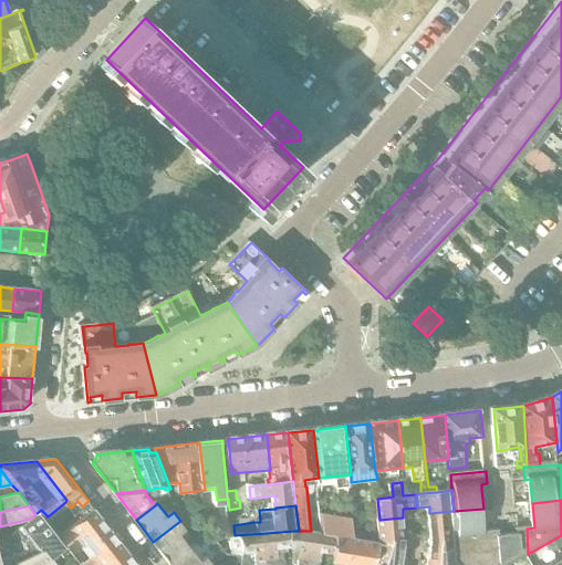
[(484,509),(454,511),(457,535),(458,548),(495,544),(493,532),(486,533),(485,527),(484,509)]
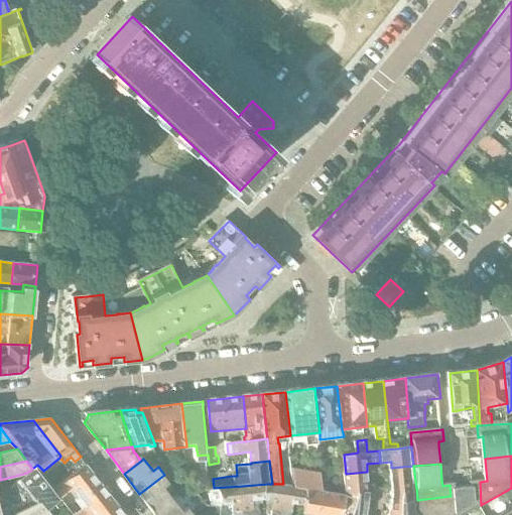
[(32,469),(27,473),(21,478),(8,488),(0,490),(0,514),(13,514),(40,501),(49,509),(62,498),(55,491),(57,489),(43,471),(37,465),(32,469)]
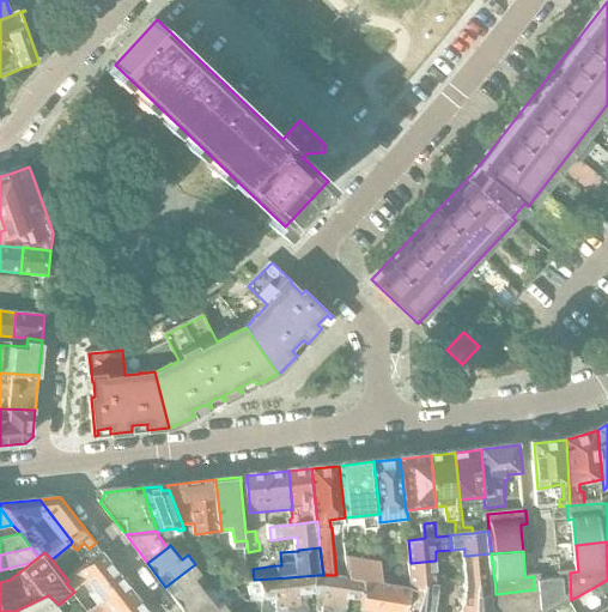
[(98,592),(120,574),(104,553),(68,581),(66,583),(76,594),(91,582),(98,592)]
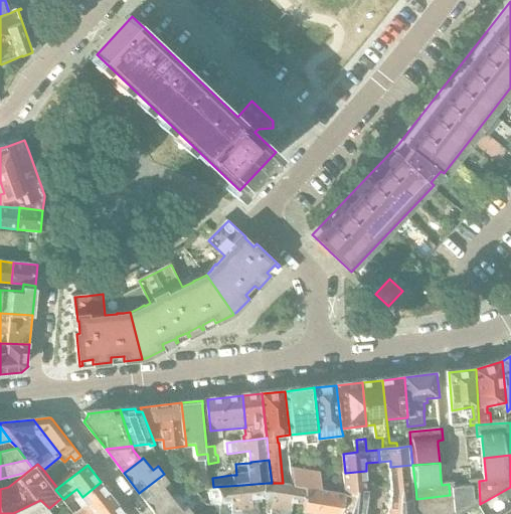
[(415,487),(412,465),(390,467),(392,488),(415,487)]
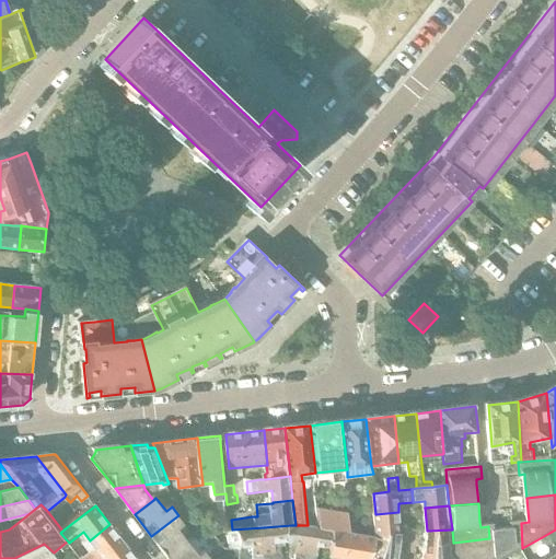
[(338,511),(320,508),(322,527),(336,531),(351,534),(350,513),(338,511)]
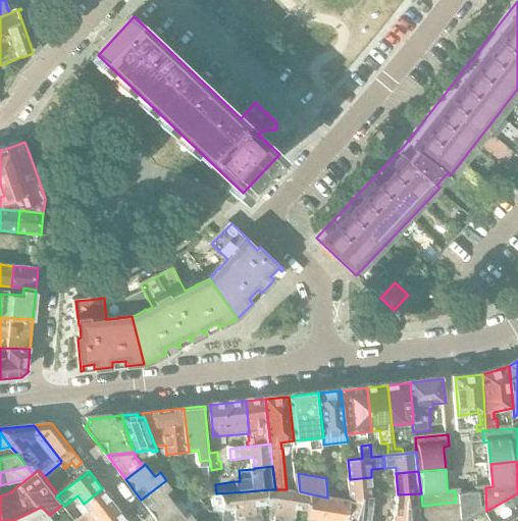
[(373,498),(371,477),(350,479),(351,496),(350,500),(373,498)]
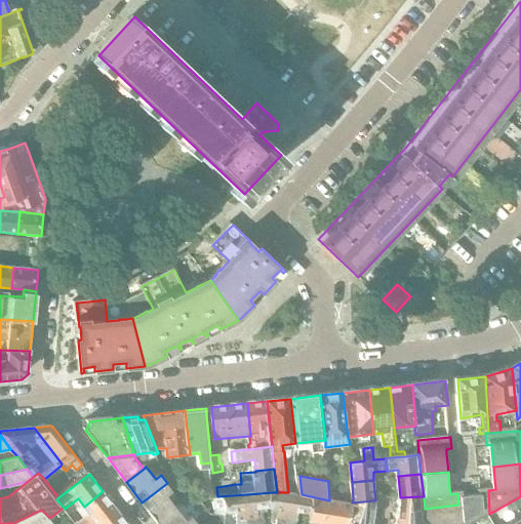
[(158,523),(178,508),(169,496),(174,491),(167,483),(142,502),(158,523)]
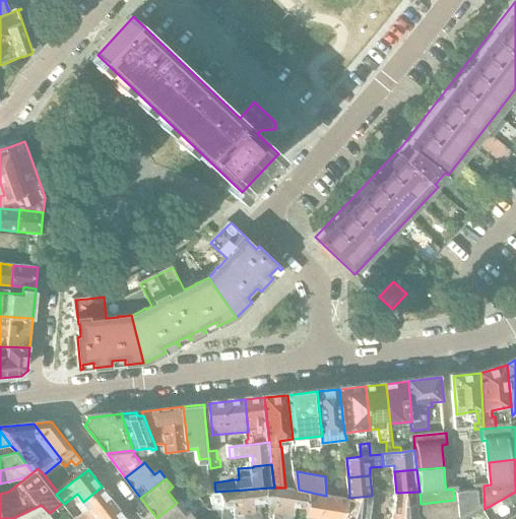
[(421,507),(422,513),(427,518),(468,518),(485,509),(484,485),(475,487),(475,488),(476,488),(477,492),(460,494),(460,489),(461,489),(461,488),(453,489),(454,500),(421,504),(421,507)]
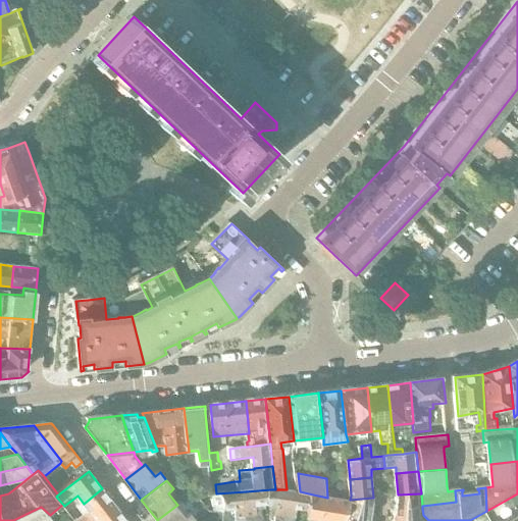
[(99,520),(117,508),(102,488),(84,504),(79,507),(85,515),(79,520),(99,520)]
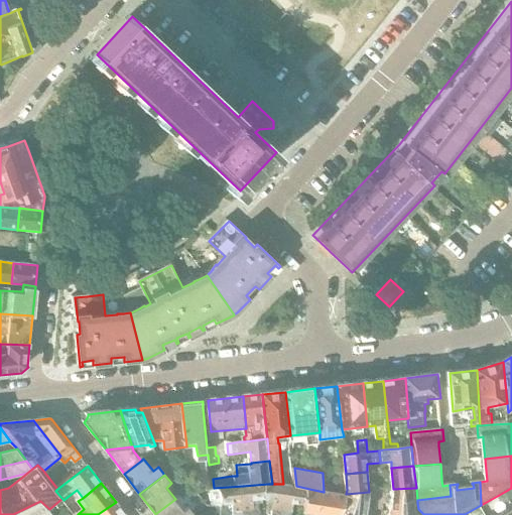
[(189,485),(190,495),(204,493),(202,484),(189,485)]
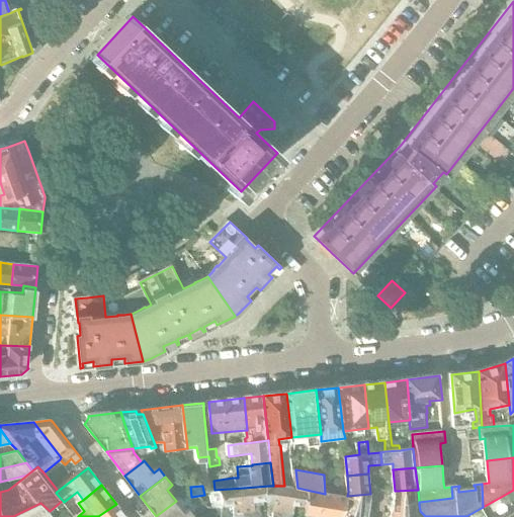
[(263,516),(264,514),(263,514),(262,504),(257,505),(256,502),(266,501),(267,501),(269,486),(244,488),(245,516),(263,516)]
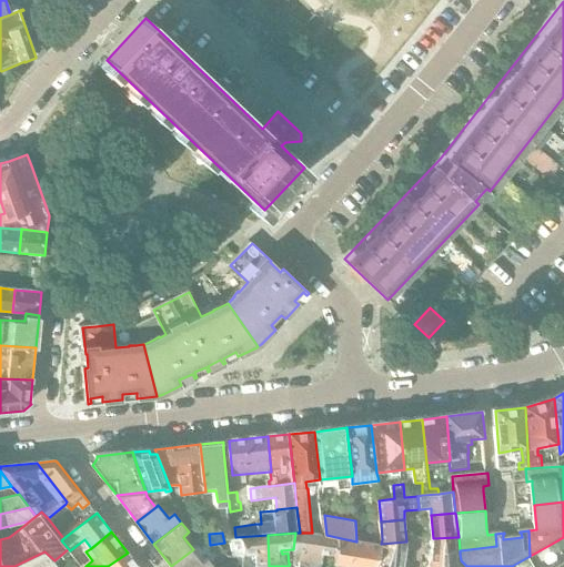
[(301,563),(303,563),(316,564),(321,534),(312,533),(300,533),(295,533),(293,549),(302,552),(301,563)]
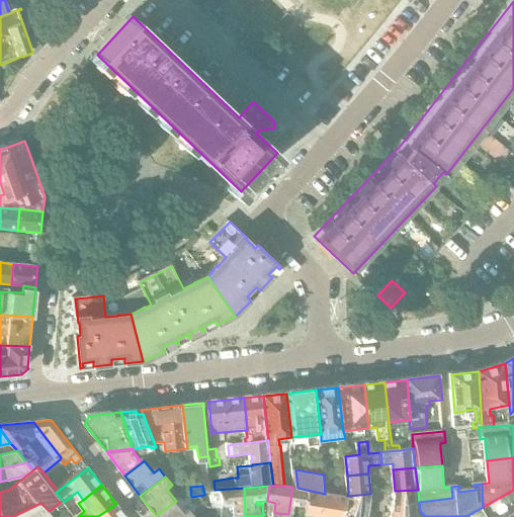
[(297,506),(308,508),(311,491),(297,488),(292,487),(288,514),(295,515),(297,506)]
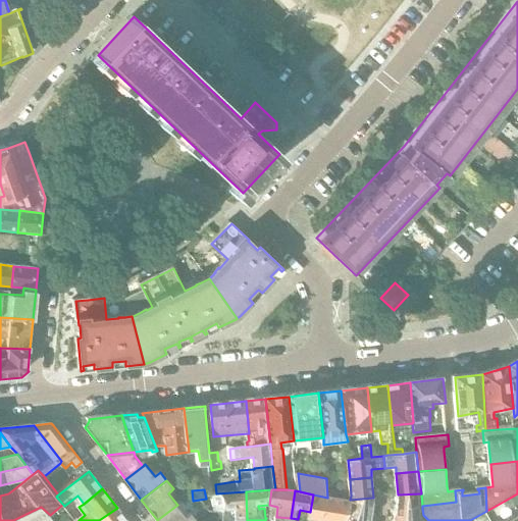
[(247,520),(246,491),(216,493),(214,495),(215,508),(226,510),(226,511),(237,510),(238,520),(247,520)]
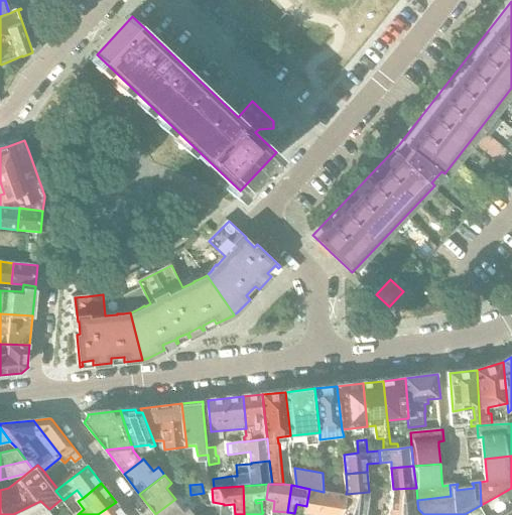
[(393,505),(417,503),(417,500),(416,488),(393,489),(394,494),(393,505)]
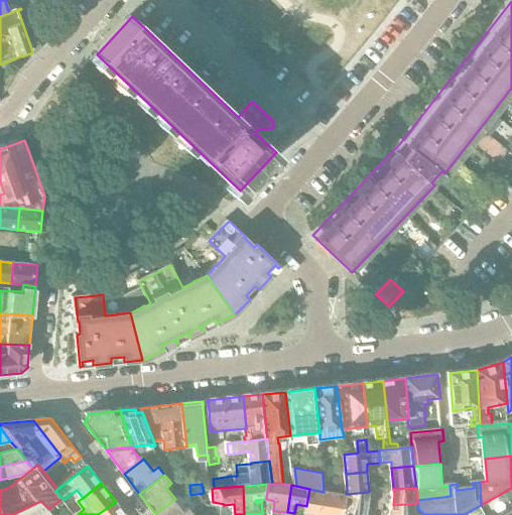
[(340,514),(343,508),(346,494),(324,492),(309,489),(306,506),(305,514),(340,514)]
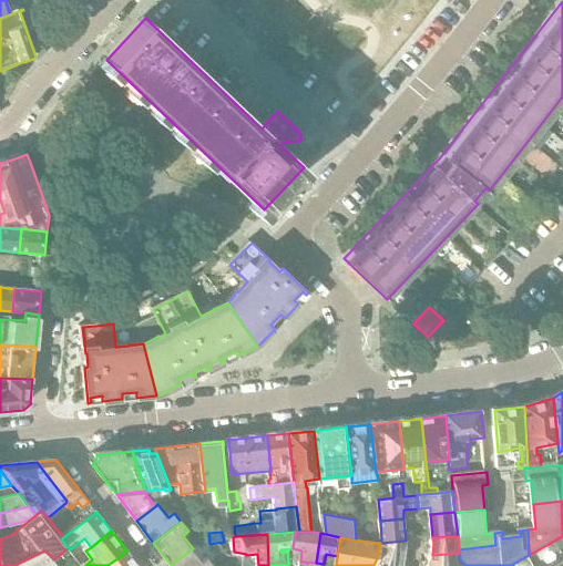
[(555,555),(562,551),(556,539),(549,544),(555,555)]
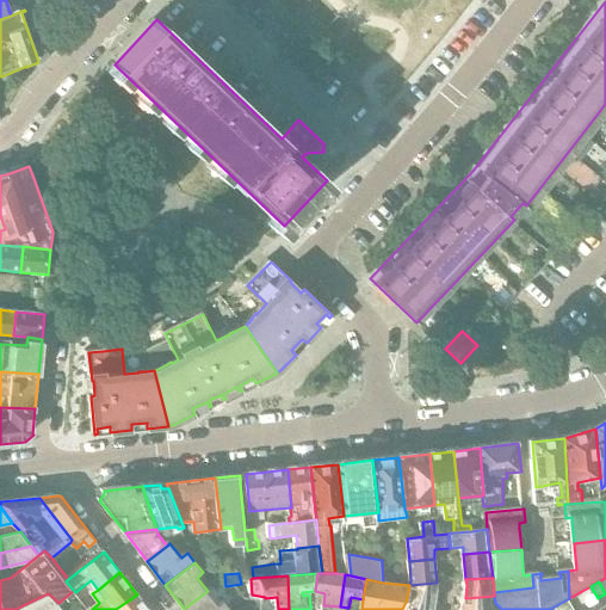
[(409,585),(406,602),(436,603),(437,584),(437,583),(409,585)]
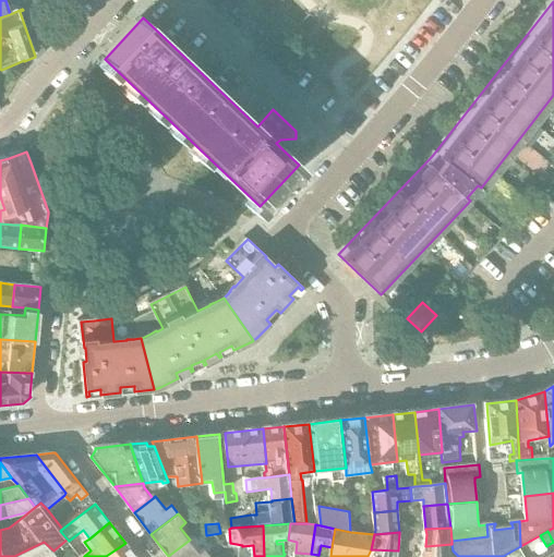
[(168,556),(212,556),(206,548),(200,553),(190,540),(168,556)]
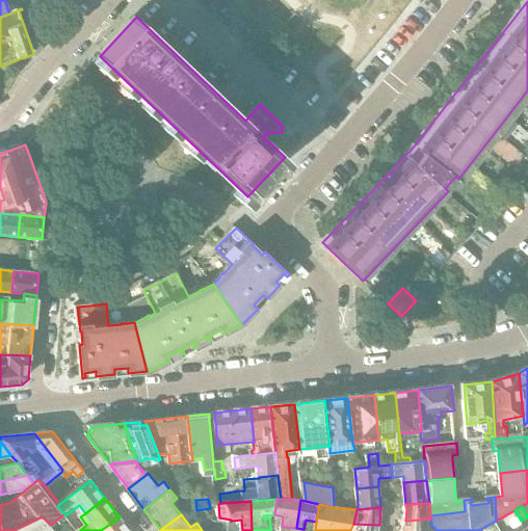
[(55,530),(51,525),(42,516),(14,530),(55,530)]
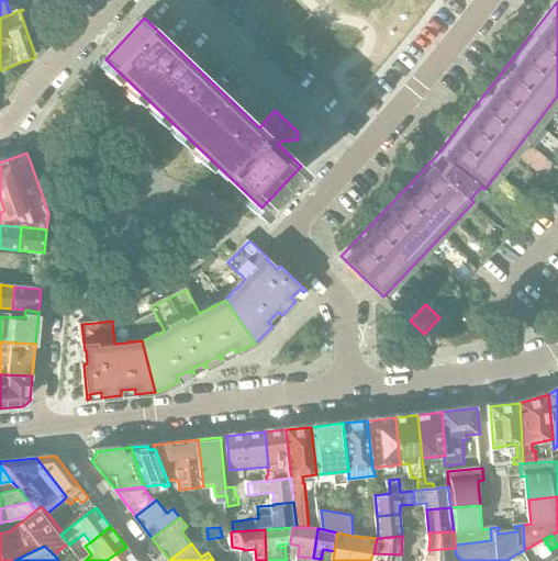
[(136,560),(126,547),(107,560),(136,560)]
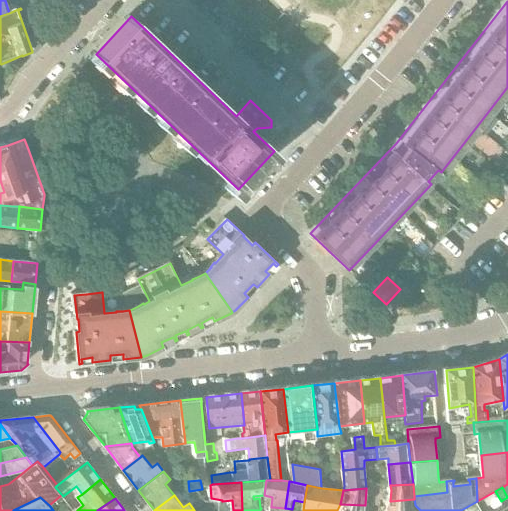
[(416,510),(415,505),(414,499),(390,501),(388,510),(416,510)]
